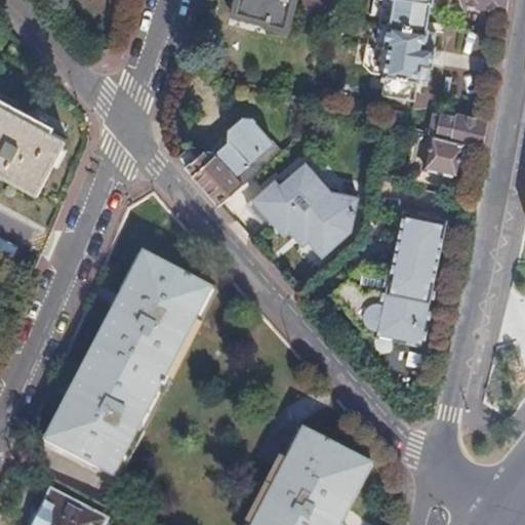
[(285,30),(290,6),(337,19),(340,0),(238,0),(235,14),(266,23),(266,25),(285,30)]
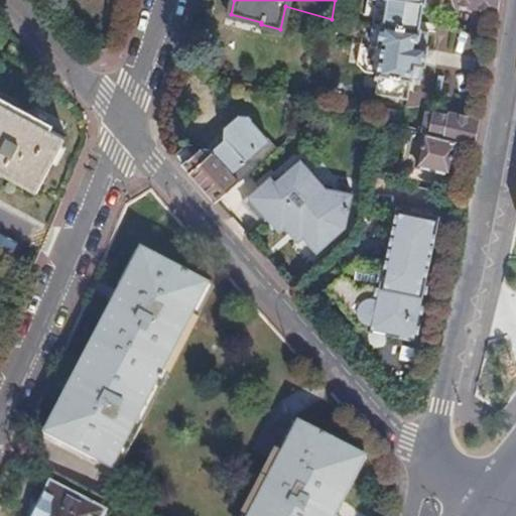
[(472,5),(472,6),(496,11),(498,0),(387,0),(383,23),(382,23),(378,46),(382,47),(378,75),(379,75),(376,94),(407,99),(410,81),(412,81),(412,78),(420,80),(422,66),(424,66),(428,45),(426,45),(428,31),(420,30),(420,28),(418,28),(422,5),(424,5),(425,0),(454,0),(454,1),(472,5)]
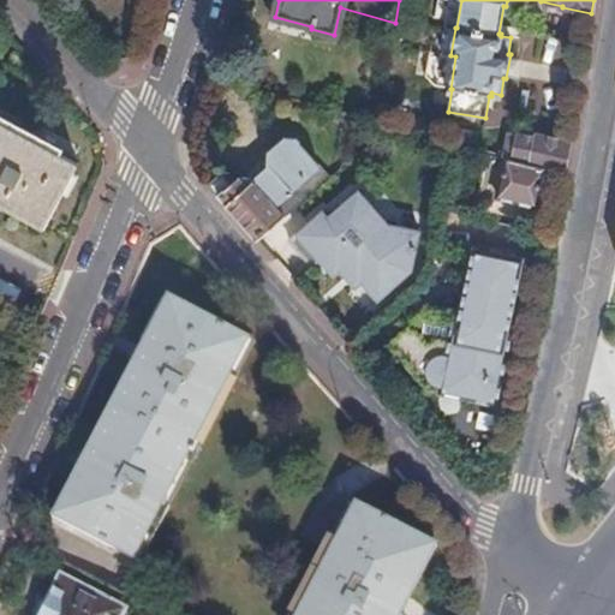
[(0,113),(0,120),(55,151),(59,145),(0,113)]
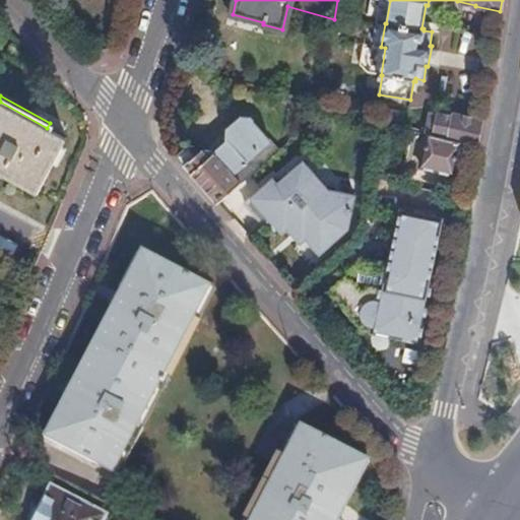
[(0,174),(37,194),(66,139),(47,128),(0,102),(0,174)]
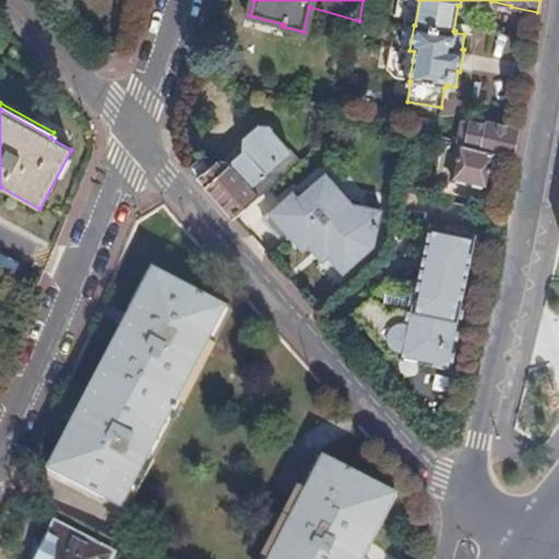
[(495,125),(487,122),(482,149),(496,152),(513,156),(519,129),(511,128),(495,125)]
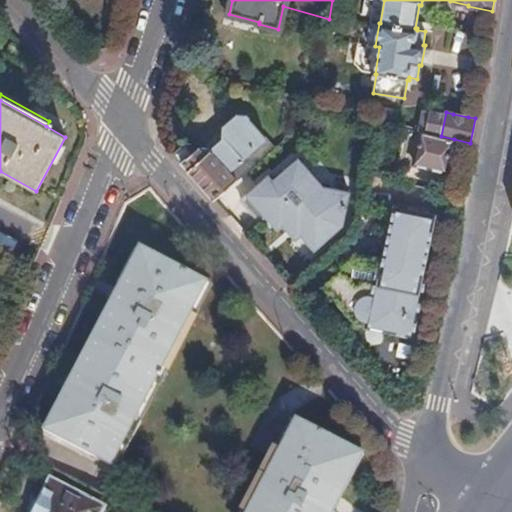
[(185,145),(173,155),(214,201),(275,148),(249,119),(250,118),(247,116),(238,114),(223,127),(222,137),(224,139),(205,155),(198,148),(193,153),(185,145)]
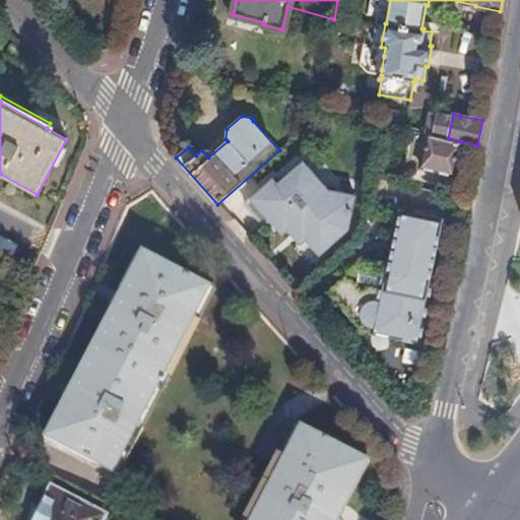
[(420,166),(453,175),(461,141),(448,138),(429,133),(420,166)]
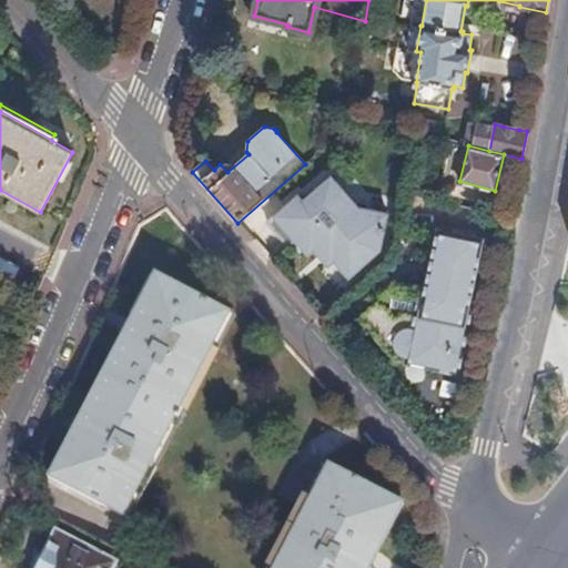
[(336,262),(350,279),(382,252),(388,215),(359,210),(333,179),(304,204),(298,198),(269,224),(288,247),(296,242),(310,257),(316,253),(328,269),(336,262)]
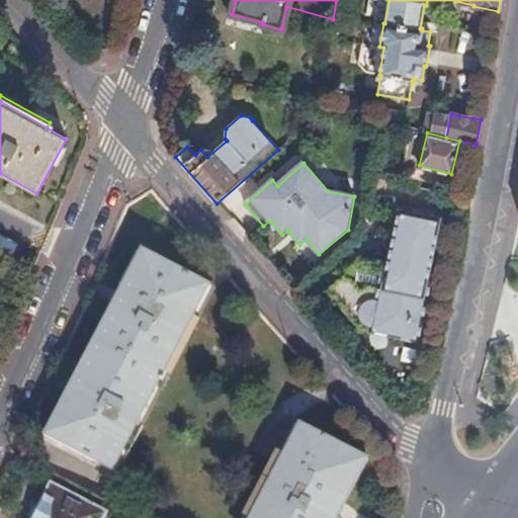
[(392,343),(393,339),(420,344),(434,280),(430,280),(443,219),(401,209),(386,271),(381,270),(377,288),(367,286),(361,291),(347,275),(328,292),(361,330),(369,331),(369,333),(372,335),(371,338),(373,346),(380,350),(387,348),(392,343)]
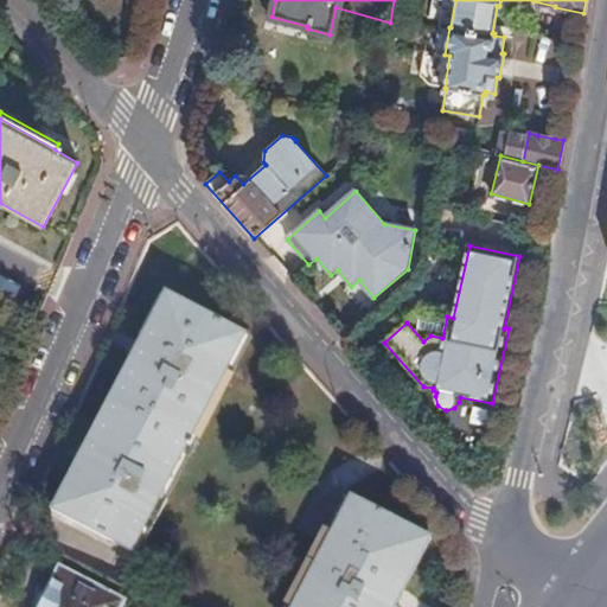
[(0,278),(0,299),(11,305),(19,288),(0,278)]
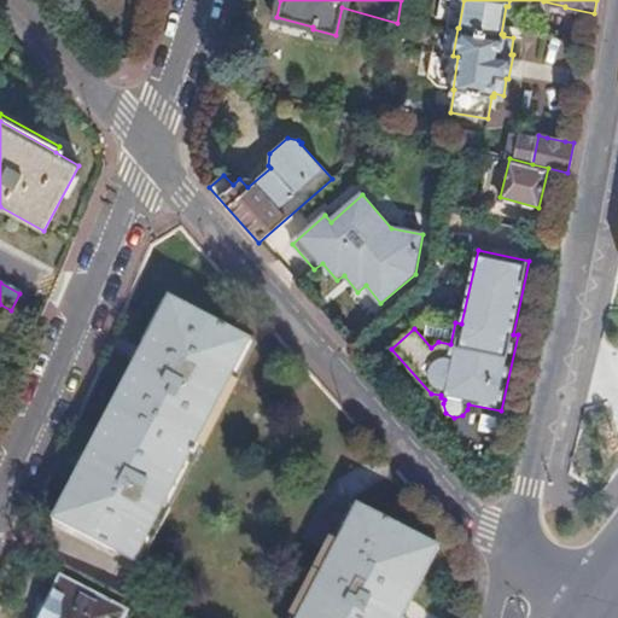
[(176,304),(60,524),(136,564),(192,454),(198,458),(200,452),(196,448),(251,342),(176,304)]
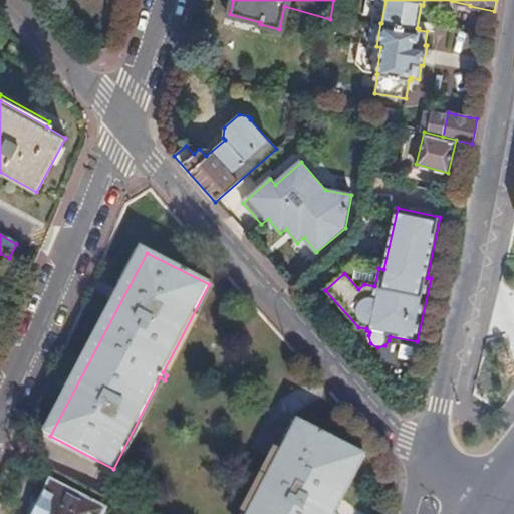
[(331,513),(362,457),(298,423),(250,513),(331,513)]
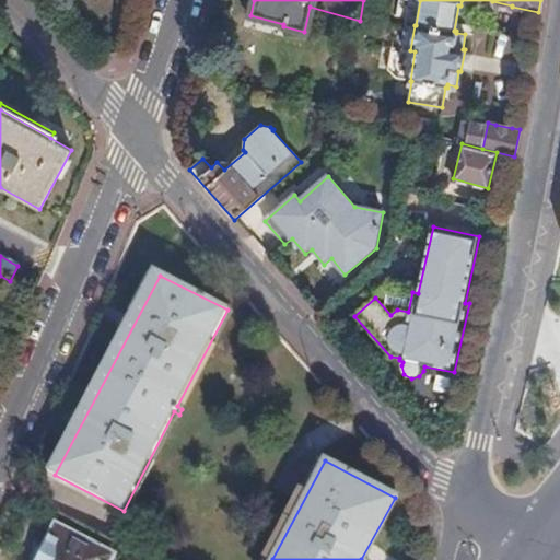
[(44,548),(46,548),(39,559),(109,559),(113,555),(56,525),(44,548)]
